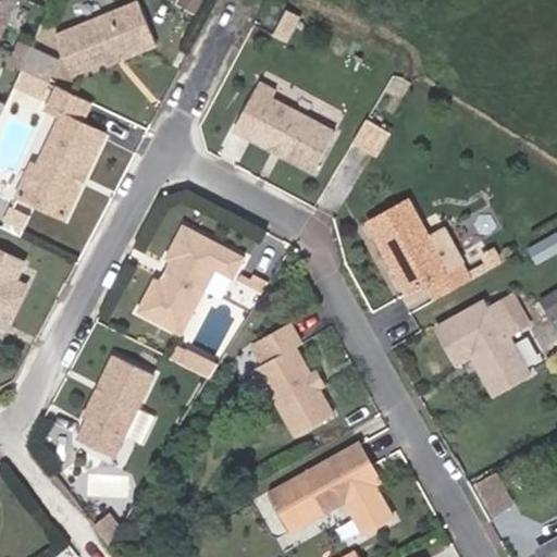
[(0,0),(0,29),(13,0),(0,0)]
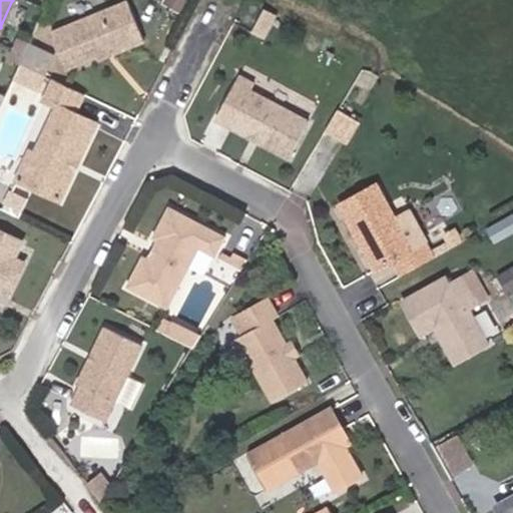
[(144,40),(128,2),(51,34),(65,68),(100,54),(101,58),(144,40)]
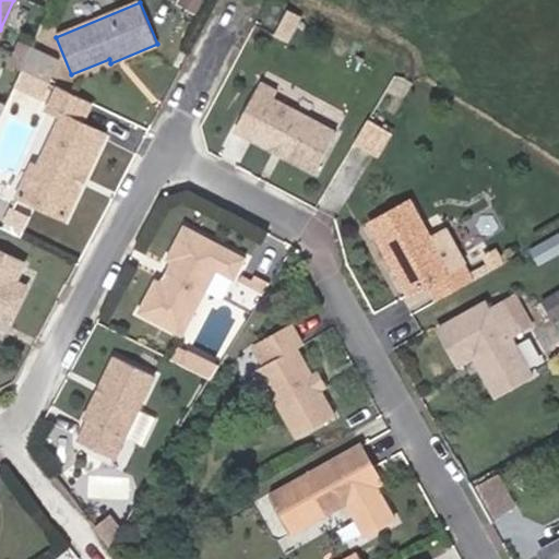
[(288,42),(301,16),(288,10),(274,35),(288,42)]
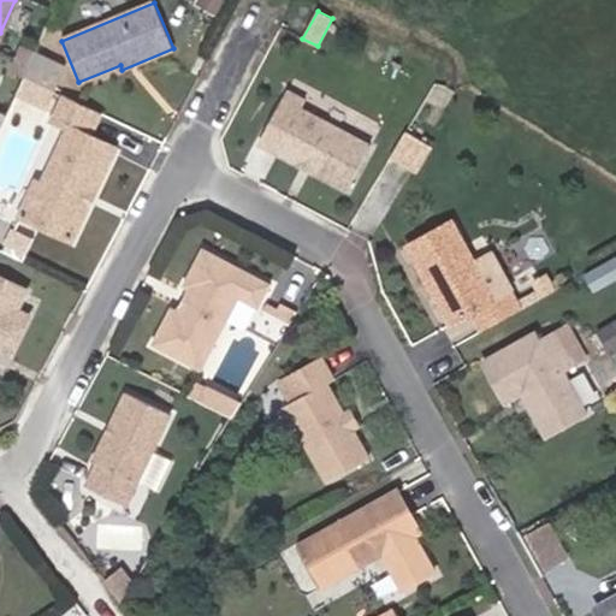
[(36,52),(21,45),(10,67),(25,75),(34,58),(36,52)]
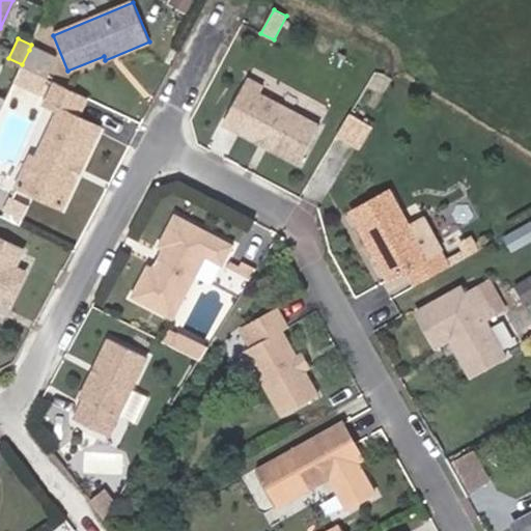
[(53,61),(29,50),(22,64),(22,66),(45,78),(53,61)]
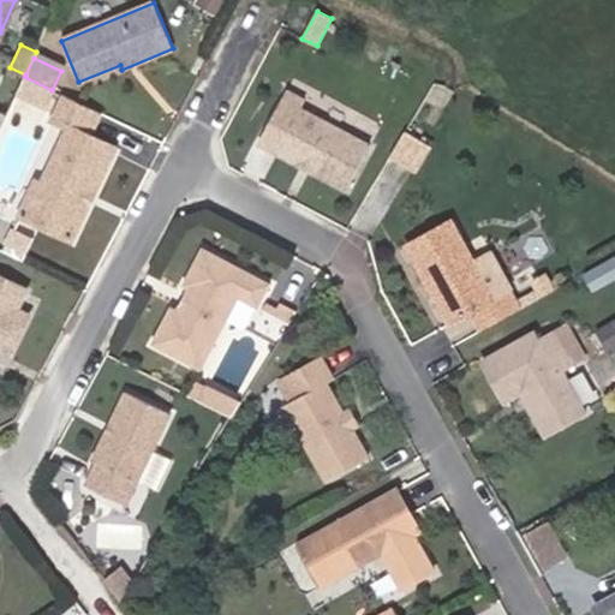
[(45,107),(52,90),(25,77),(17,94),(45,107)]
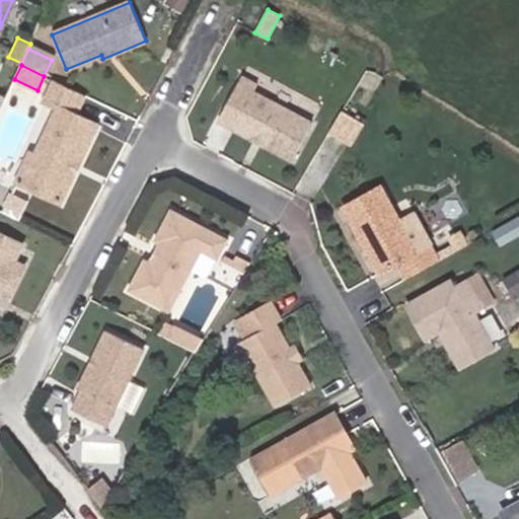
[(312,124),(253,91),(256,86),(241,77),(238,84),(218,120),(293,160),(312,124)]
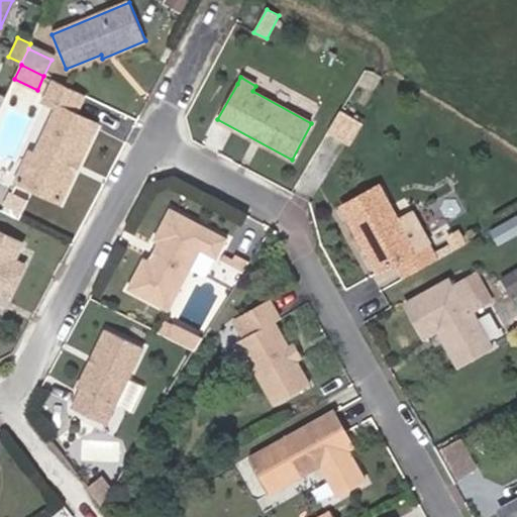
[(79,164),(97,125),(75,114),(84,95),(55,81),(44,101),(59,108),(35,156),(42,159),(29,187),(61,201),(76,170),(71,168),(74,162),(79,164)]
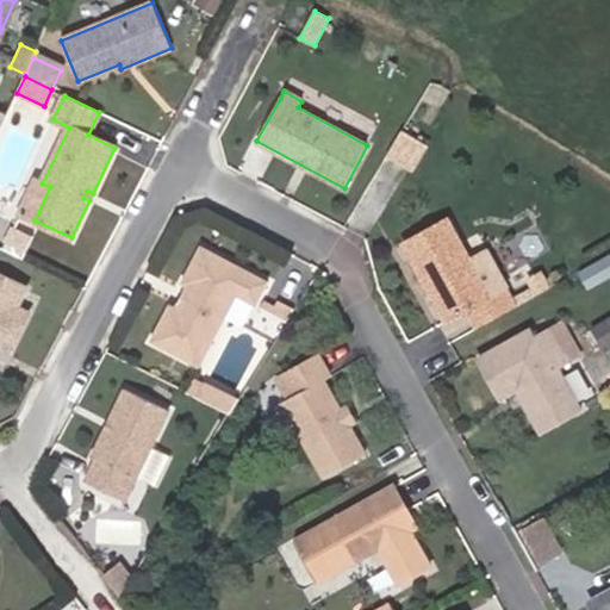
[(410,170),(427,144),(403,130),(387,157),(410,170)]
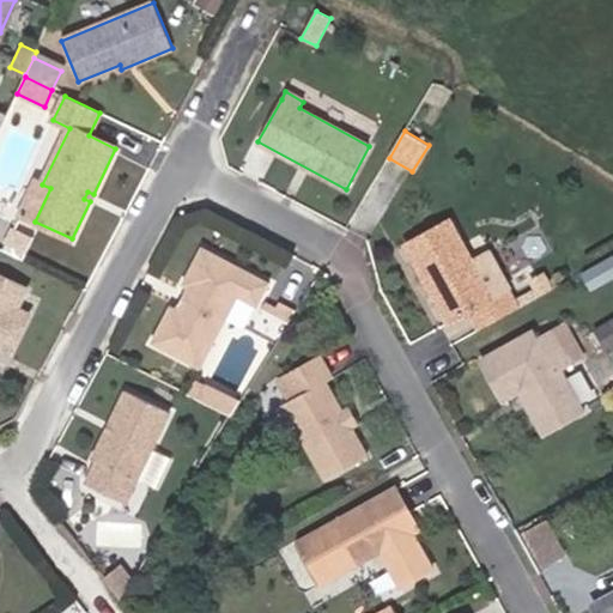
[(35,222),(50,188),(42,184),(36,182),(20,214),(35,222)]
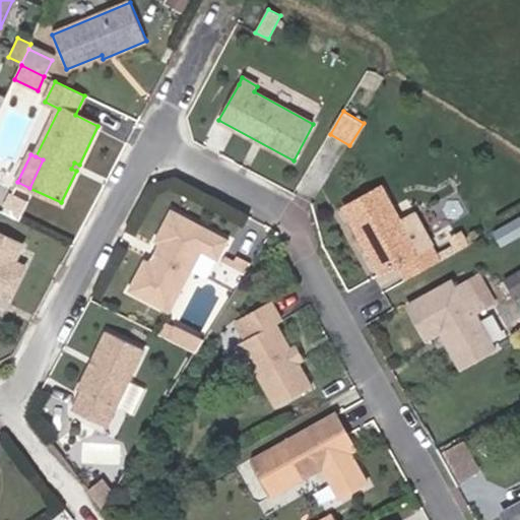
[(416,253),(381,189),(345,209),(380,273),(398,264),(407,279),(439,261),(436,254),(431,246),(416,253)]
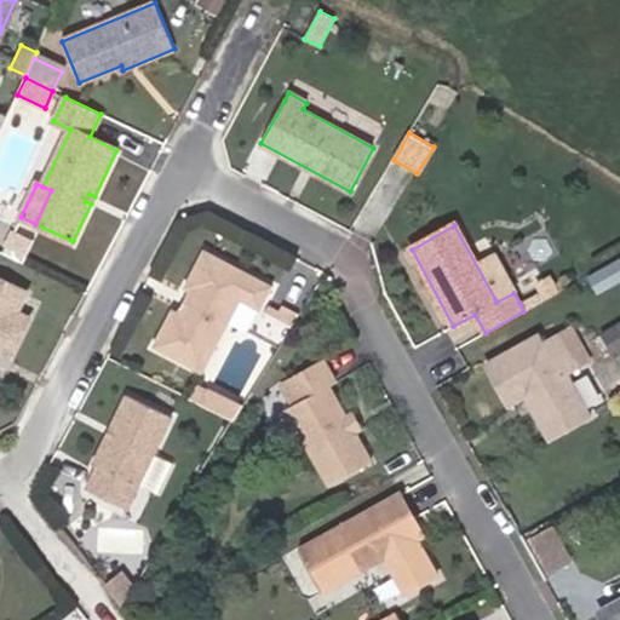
[(26,257),(34,240),(11,229),(3,245),(26,257)]
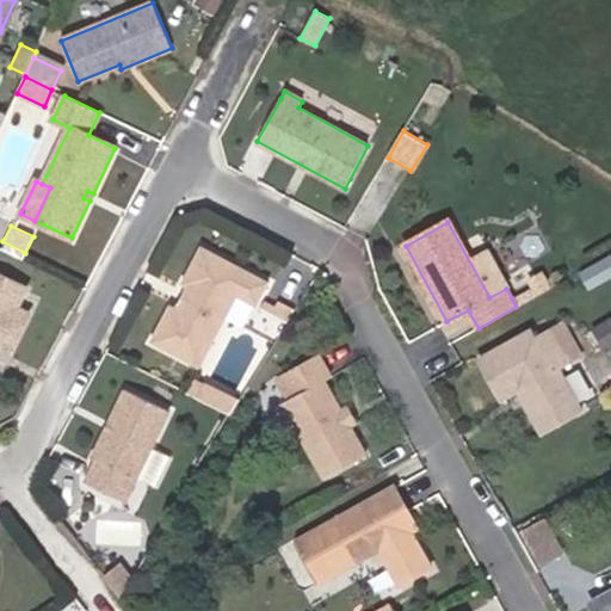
[(199,369),(238,296),(255,306),(269,283),(202,248),(181,284),(186,287),(183,294),(189,297),(185,306),(178,302),(176,308),(171,306),(152,343),(199,369)]
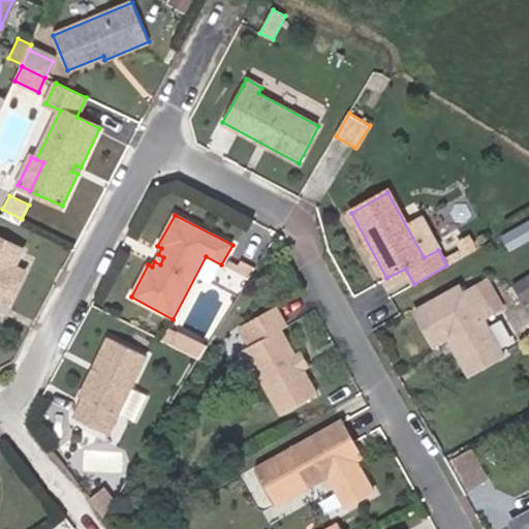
[(511,248),(528,240),(528,219),(504,229),(511,248)]
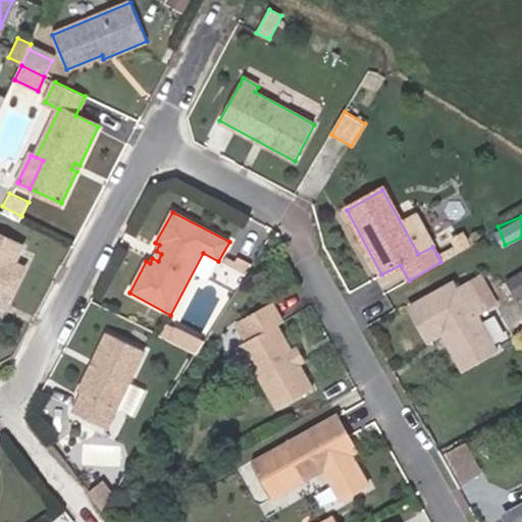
[(467,239),(465,233),(451,241),(454,247),(458,253),(471,246),(467,239)]
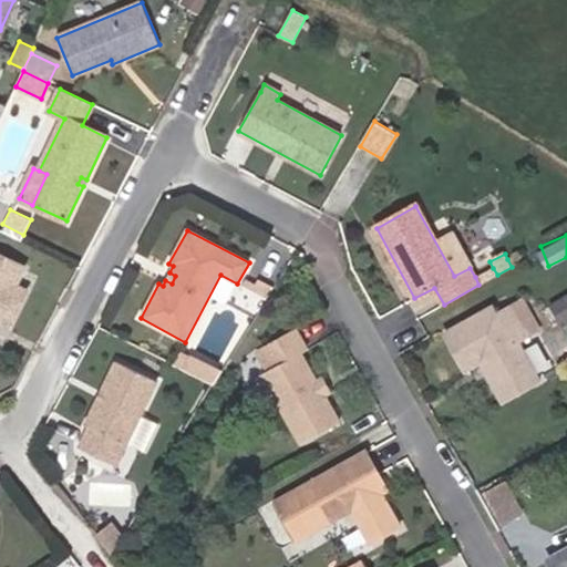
[(0,320),(9,326),(26,290),(16,286),(23,267),(0,256),(0,320)]
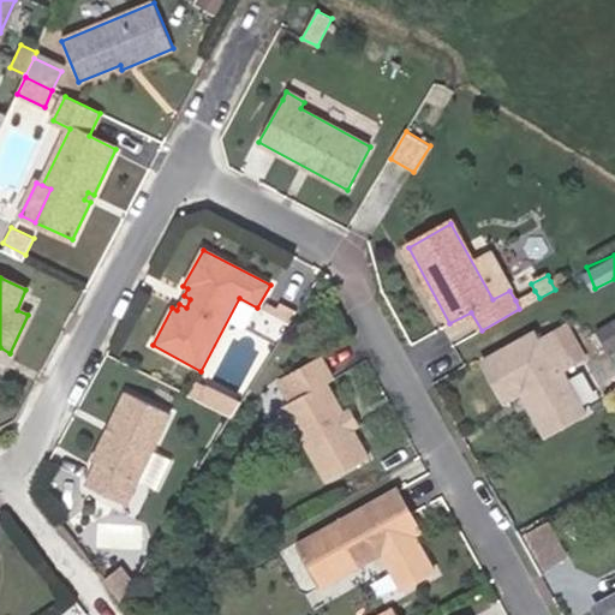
[(560,286),(556,279),(550,281),(555,290),(560,286)]
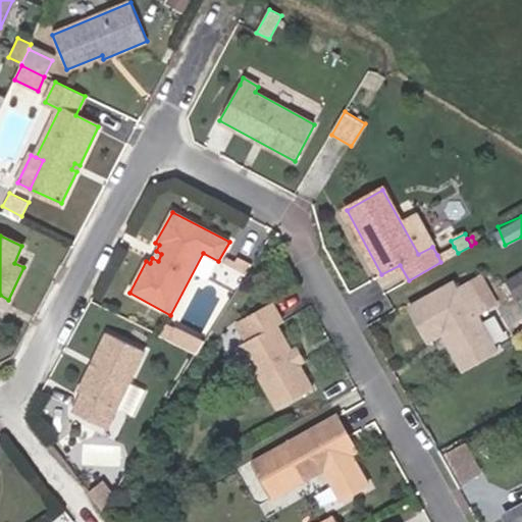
[(440,262),(458,253),(454,247),(437,255),(440,262)]
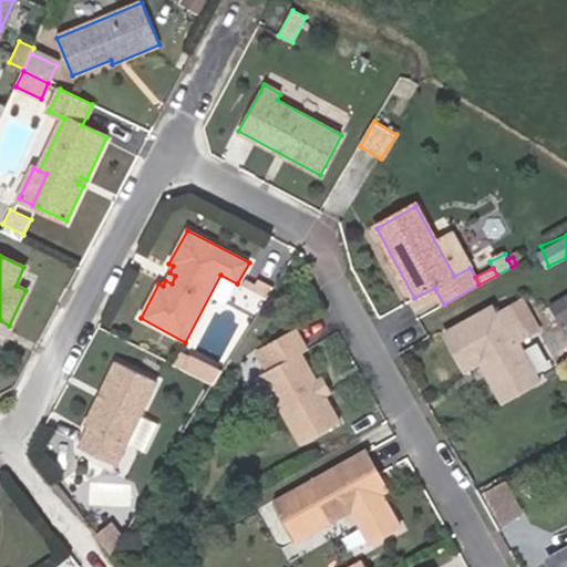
[(172,284),(175,276),(169,272),(165,280),(172,284)]
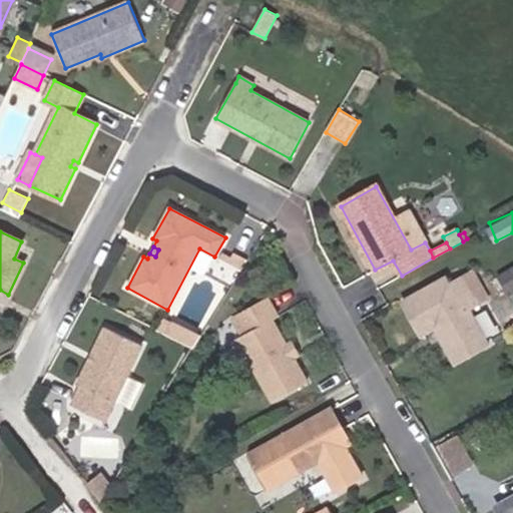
[(512,265),(500,273),(510,291),(512,288),(512,265)]
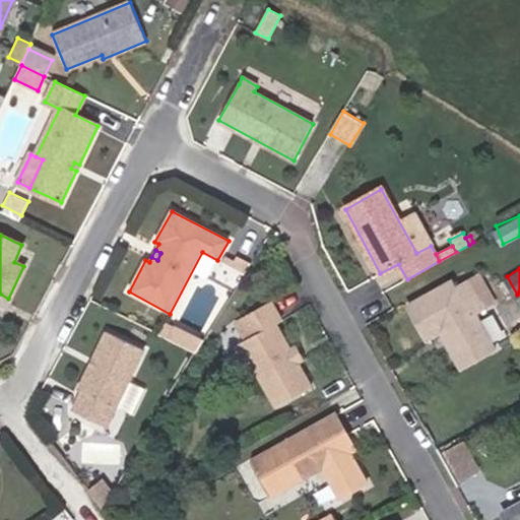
[(493,304),(477,276),(467,281),(482,310),(493,304)]
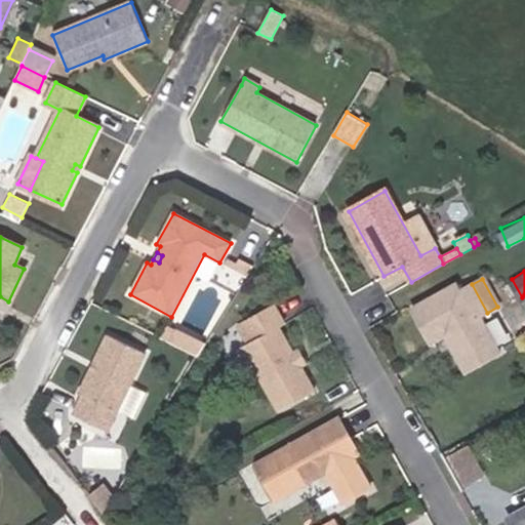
[(480,317),(487,313),(472,284),(459,291),(455,284),(411,309),(431,344),(445,335),(450,337),(452,340),(450,346),(465,372),(499,353),(480,317)]
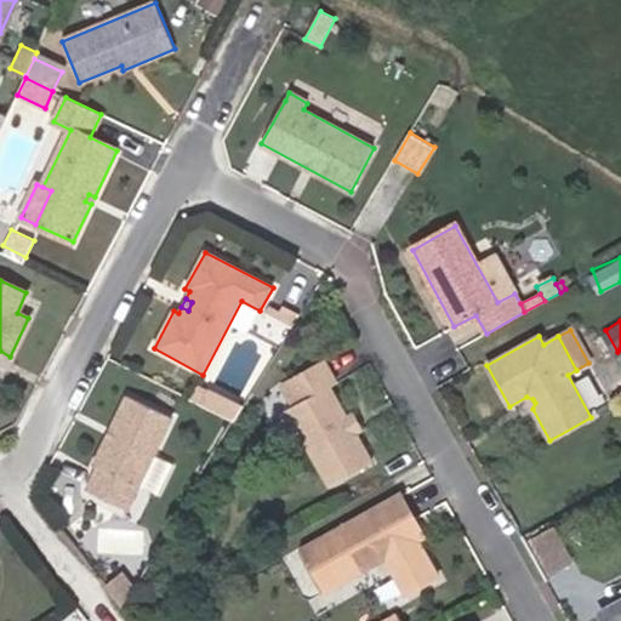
[(346,416),(330,387),(337,383),(324,360),(280,383),(294,406),(288,410),(330,486),(372,463),(355,436),(346,416)]
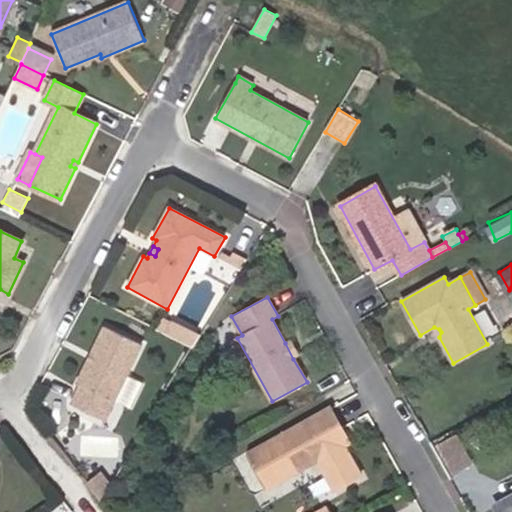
[(105,420),(141,344),(105,326),(78,384),(81,386),(72,404),(105,420)]
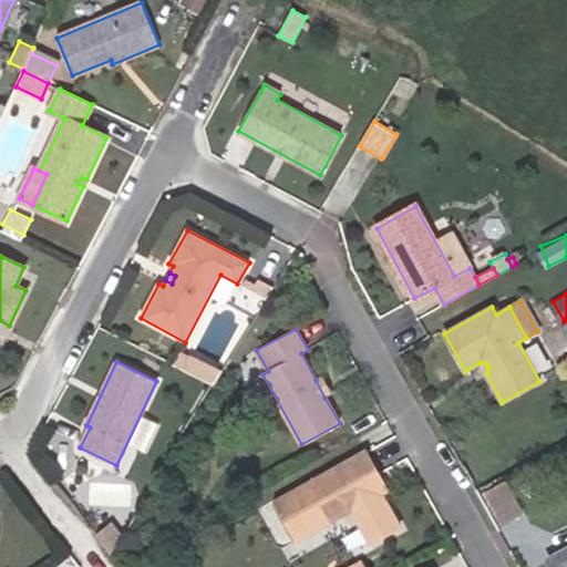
[(331,394),(321,377),(316,380),(325,398),(331,394)]
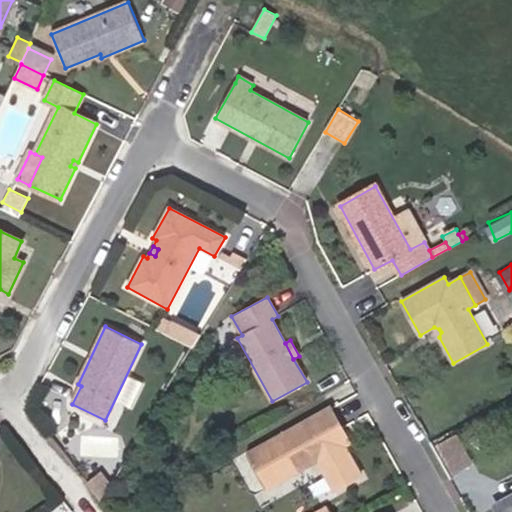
[(343,445),(341,442),(337,445),(331,434),(341,428),(330,408),(247,454),(267,489),(318,460),(336,492),(362,477),(343,445)]
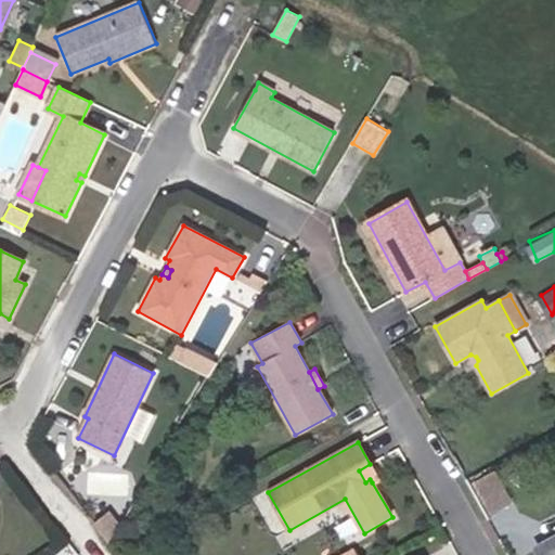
[(378,478),(370,464),(359,470),(365,482),(370,479),(372,482),(378,478)]
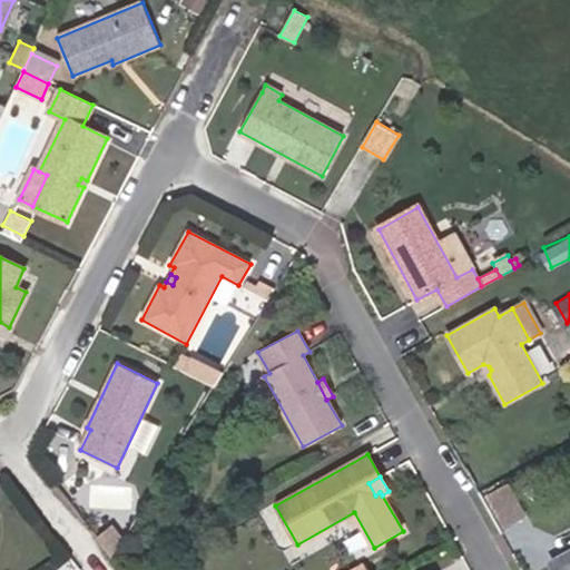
[(487,492),(504,527),(532,512),(516,478),(487,492)]
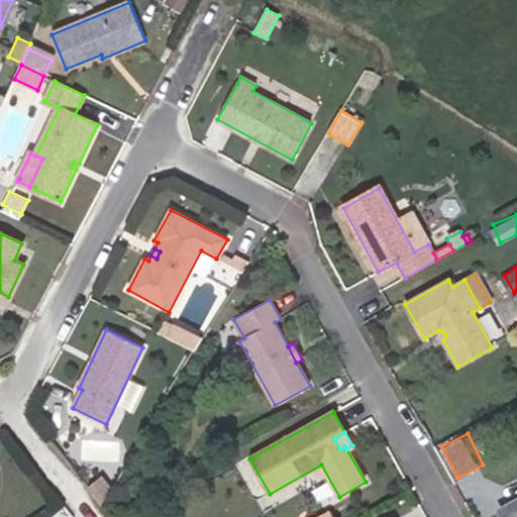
[(112,494),(102,480),(89,490),(97,499),(97,500),(103,508),(112,494)]
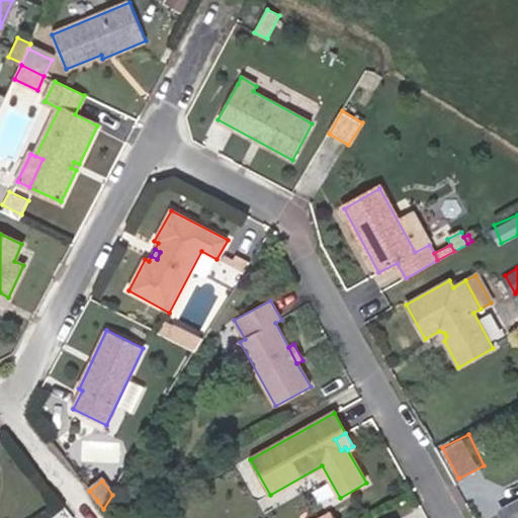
[(517,517),(517,504),(505,512),(508,517),(517,517)]
